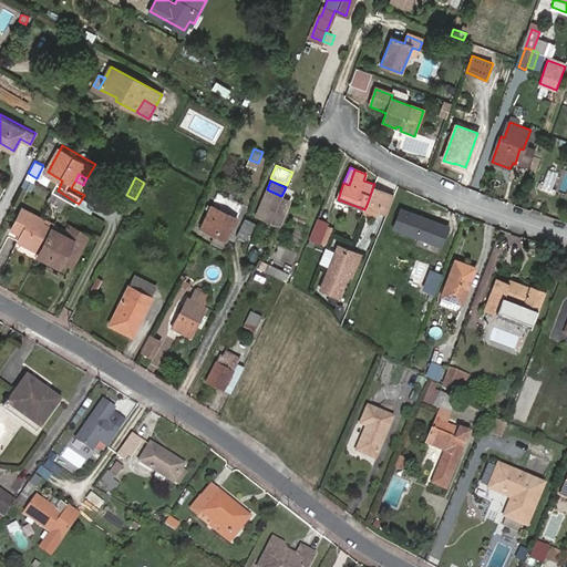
[(388,192),(373,186),(367,205),(380,210),(388,192)]
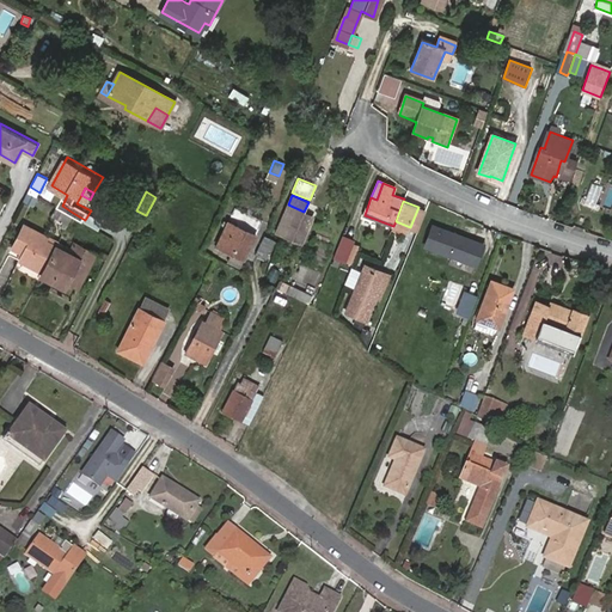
[(277,231),(303,242),(306,230),(299,227),(298,226),(304,212),(288,204),(277,231)]
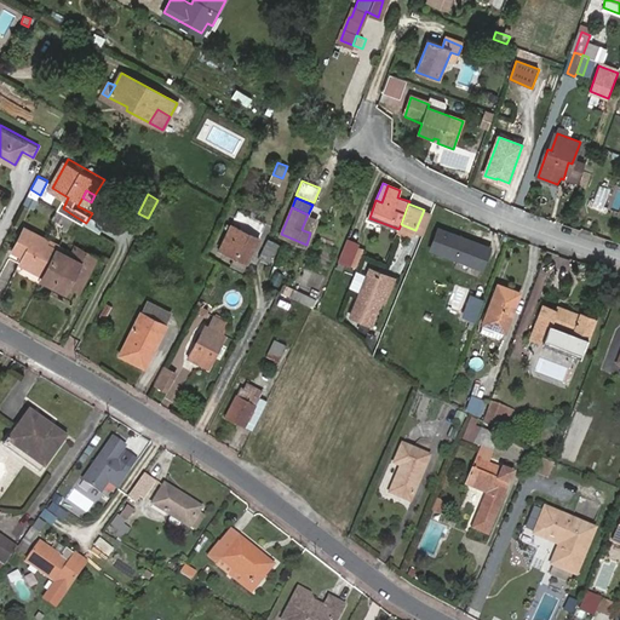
[(432,213),(424,210),(415,230),(424,234),(432,213)]
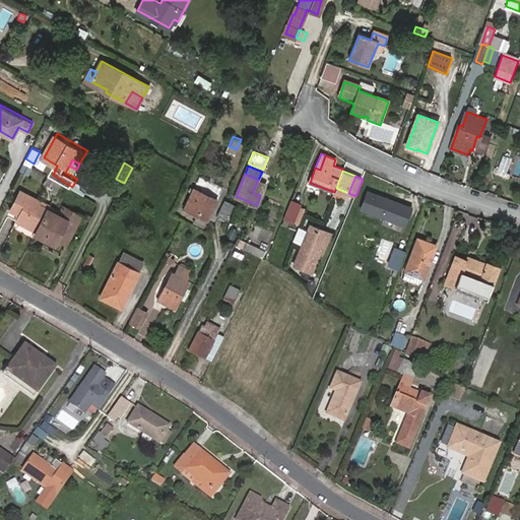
[(302,198),(307,187),(300,184),(294,198),(297,199),(299,196),(302,198)]
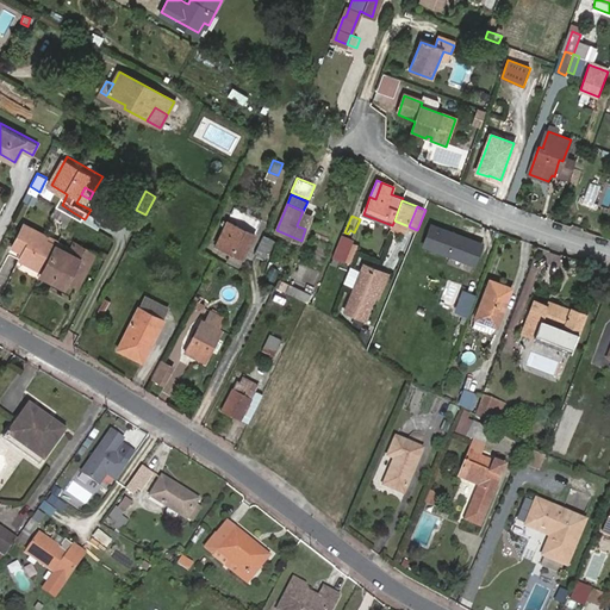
[(231,250),(243,256),(255,232),(229,221),(218,244),(231,250)]
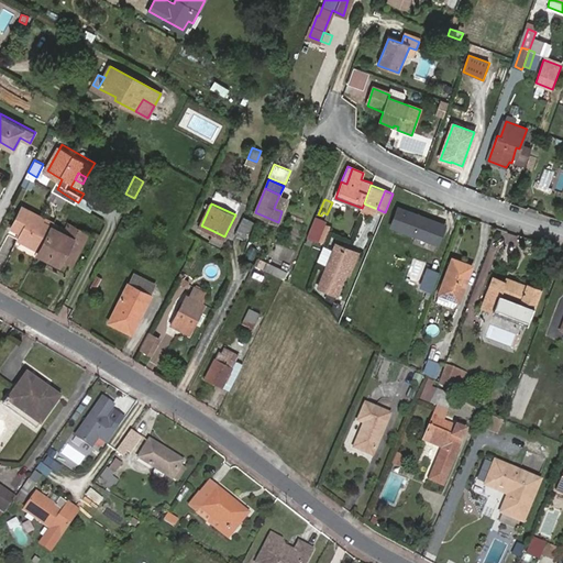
[(377,209),(364,203),(362,208),(375,213),(377,209)]
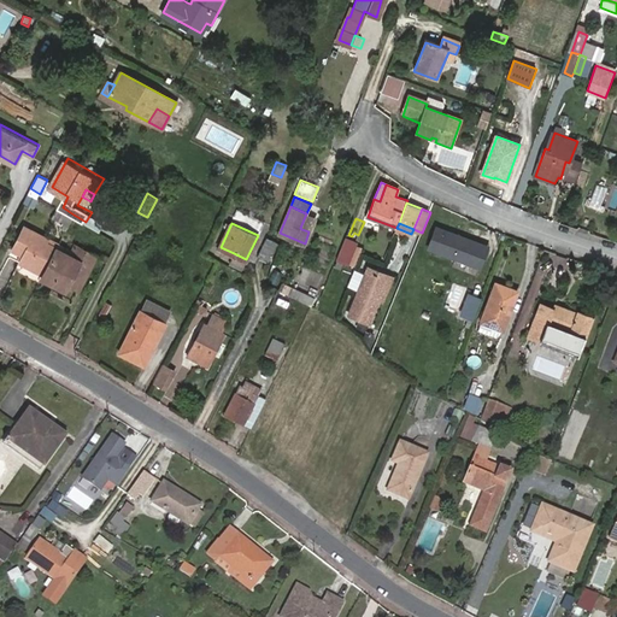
[(42,274),(57,247),(46,241),(47,239),(25,227),(12,250),(23,256),(21,262),(42,274)]
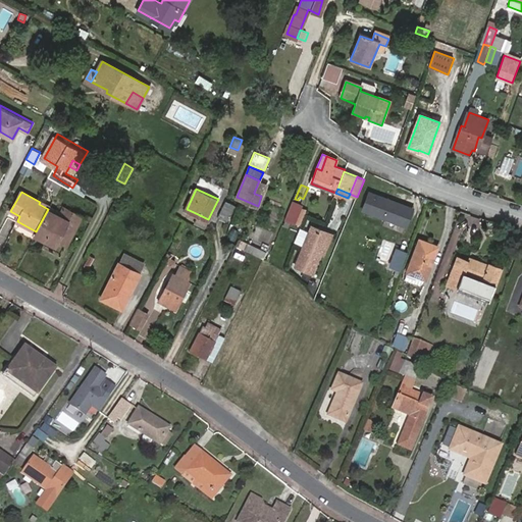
[(369,192),(363,209),(406,226),(413,208),(369,192)]
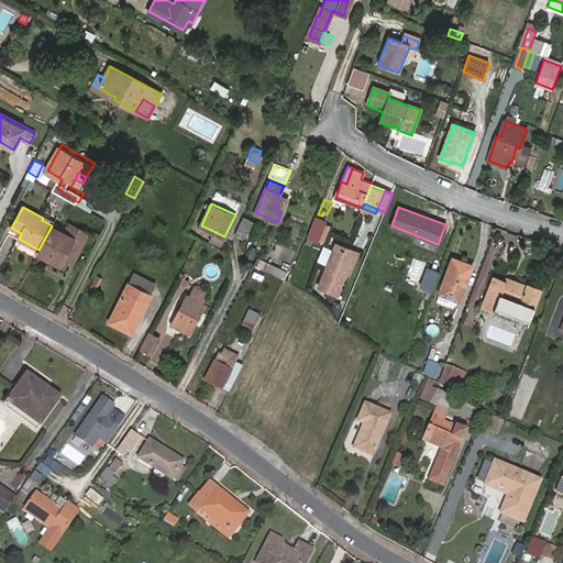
[(245,239),(253,222),(243,218),(235,233),(245,239)]
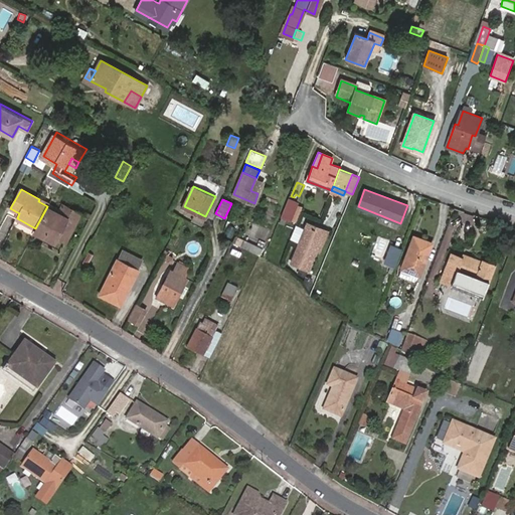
[(290,217),(296,203),(289,200),(283,215),(290,217)]
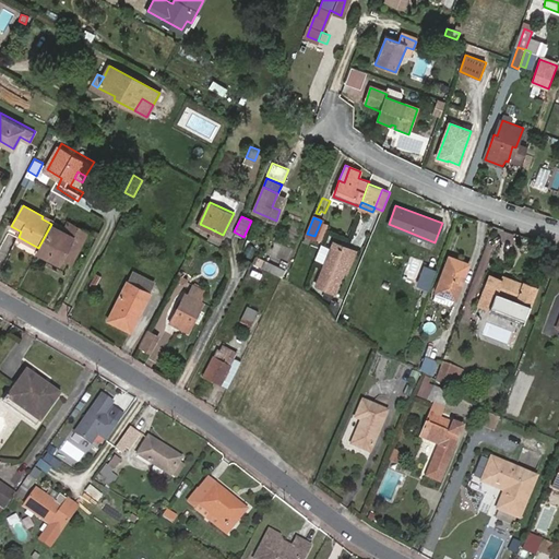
[(38,248),(37,251),(48,257),(59,262),(61,257),(70,262),(86,232),(69,222),(64,230),(51,224),(38,248)]
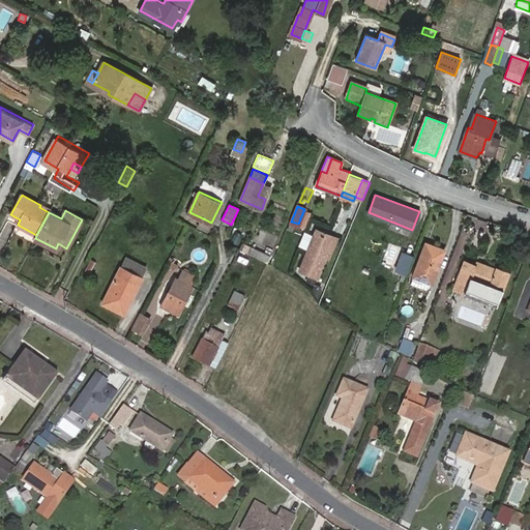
[(208,230),(211,223),(201,217),(198,226),(208,230)]
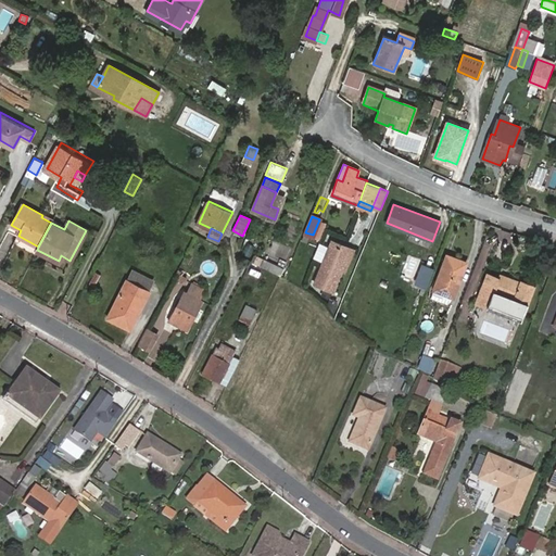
[(341,270),(350,249),(331,240),(314,282),(332,290),(341,270)]
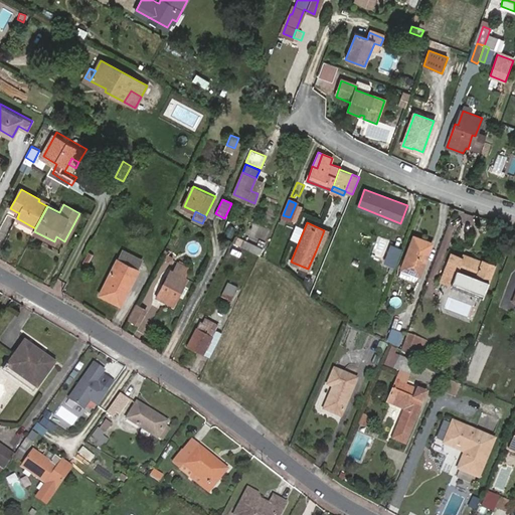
[(329,232),(324,230),(316,250),(321,252),(329,232)]
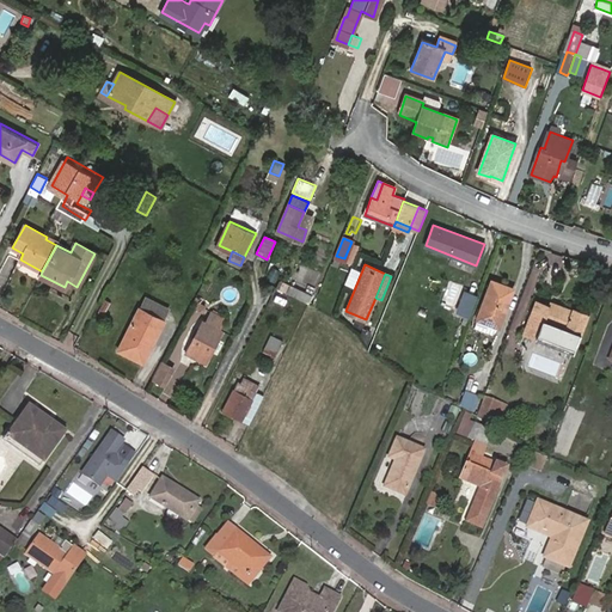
[(499,328),(514,288),(493,280),(477,319),(478,319),(496,325),(499,328)]
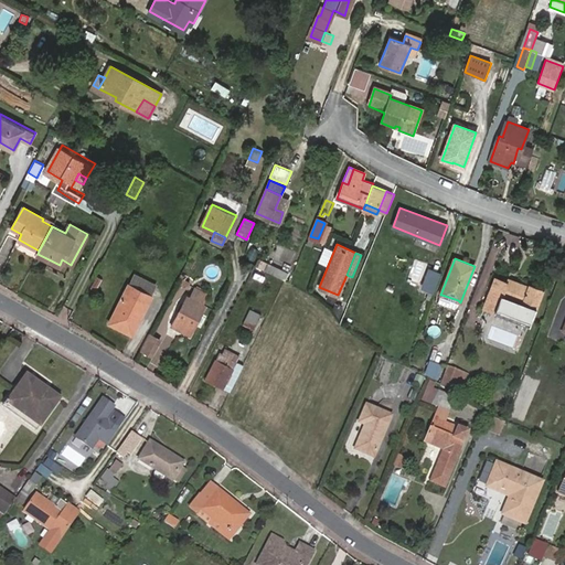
[(267,272),(285,280),(288,274),(270,265),(267,272)]
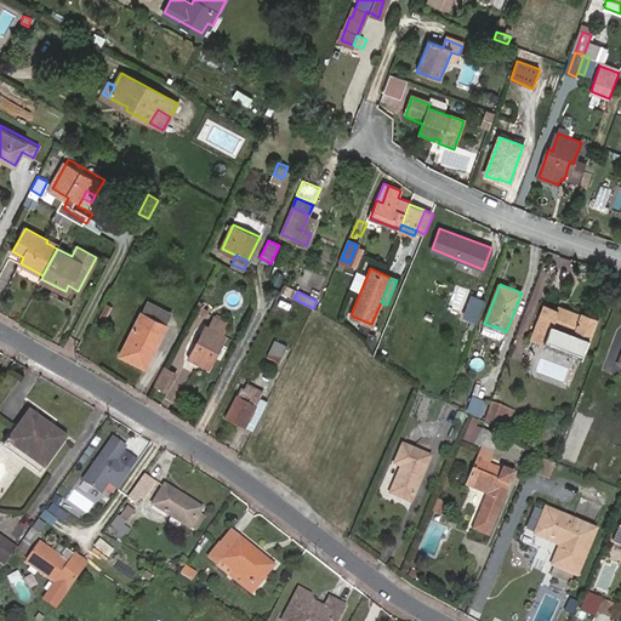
[(291,303),(280,300),(279,305),(289,309),(291,303)]
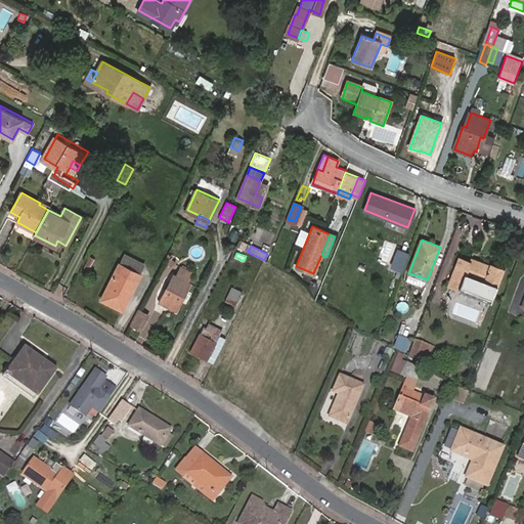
[(459,256),(448,285),(456,288),(462,271),(466,273),(483,279),(477,295),(489,299),(500,268),(488,263),(488,265),(472,259),(471,261),(468,260),(459,256)]
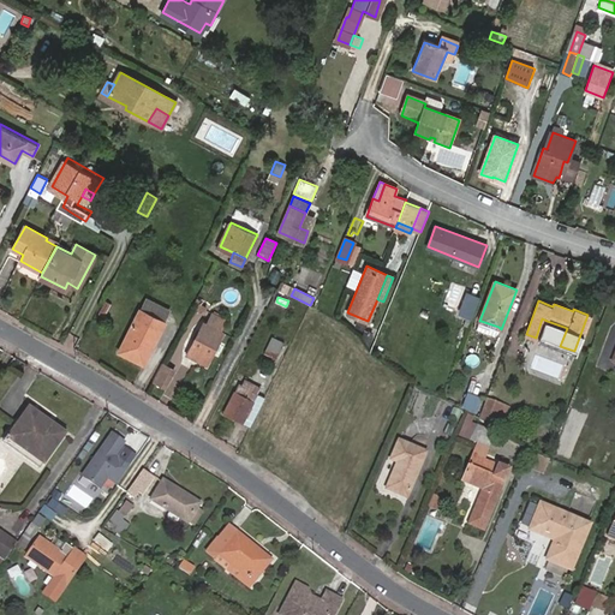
[(105,316),(112,304),(106,302),(100,314),(105,316)]
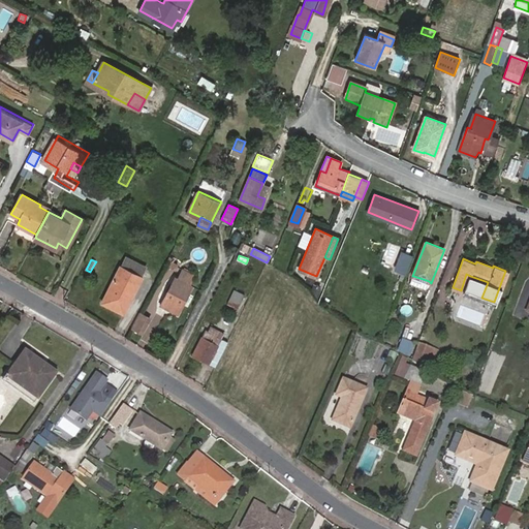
[(143,277),(122,266),(103,302),(124,312),(143,277)]
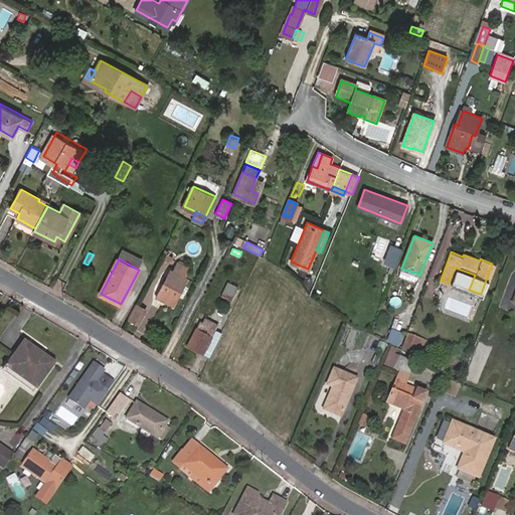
[(173,271),(181,275),(184,277),(189,267),(178,262),(173,271)]
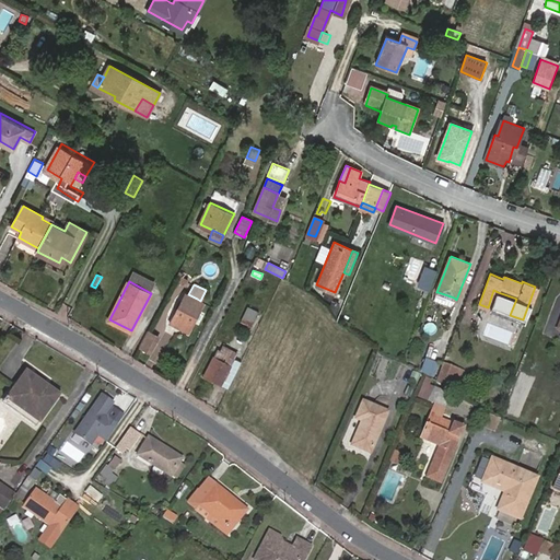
[(498,292),(493,290),(488,307),(491,308),(498,292)]
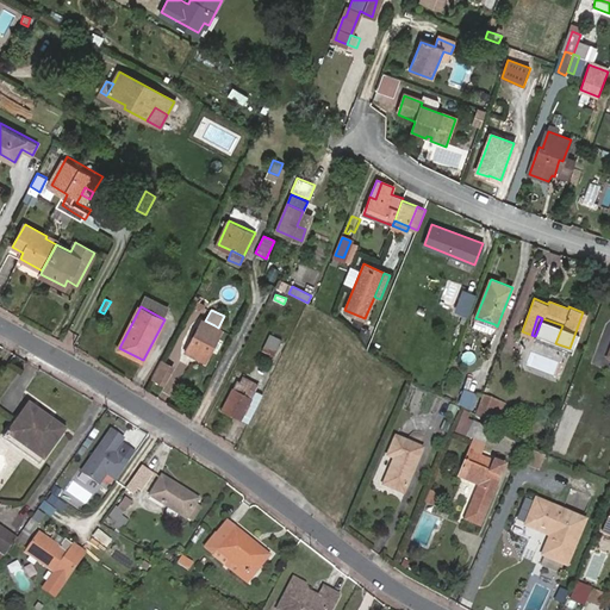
[(495,324),(477,318),(474,327),(492,332),(495,324)]
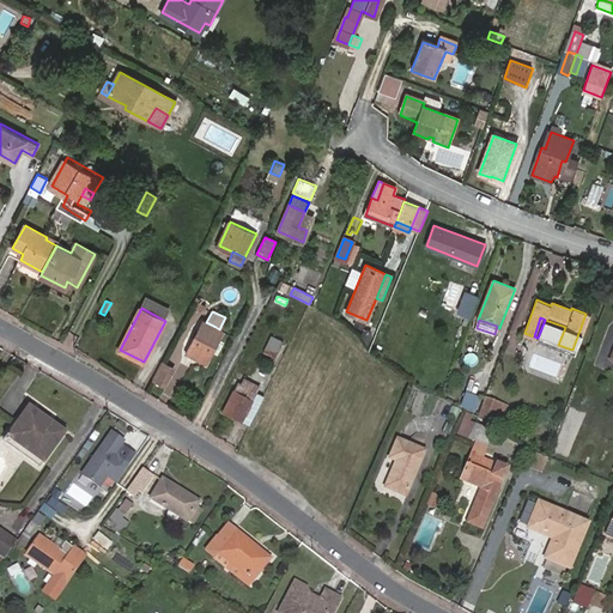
[(207,360),(222,331),(219,329),(216,327),(206,322),(204,321),(187,352),(194,357),(195,354),(207,360)]
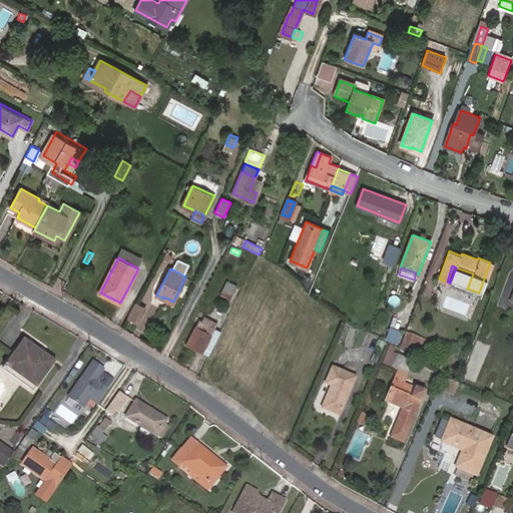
[(230,300),(237,286),(227,281),(220,295),(230,300)]
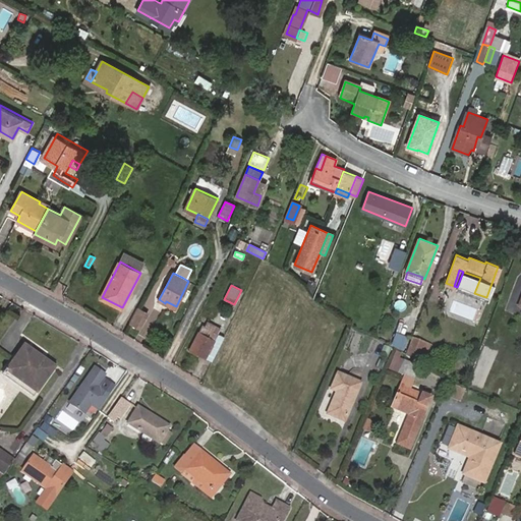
[(146,311),(137,307),(130,321),(138,326),(146,311)]
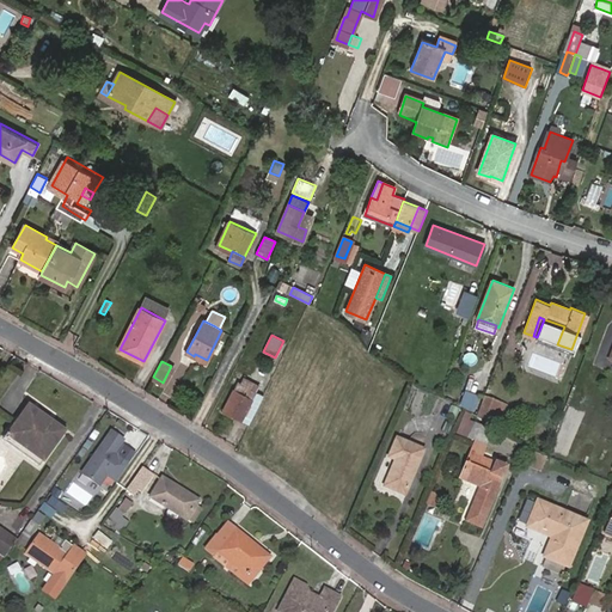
[(257,392),(261,385),(245,377),(242,381),(240,381),(225,411),(249,422),(262,395),(257,392)]
